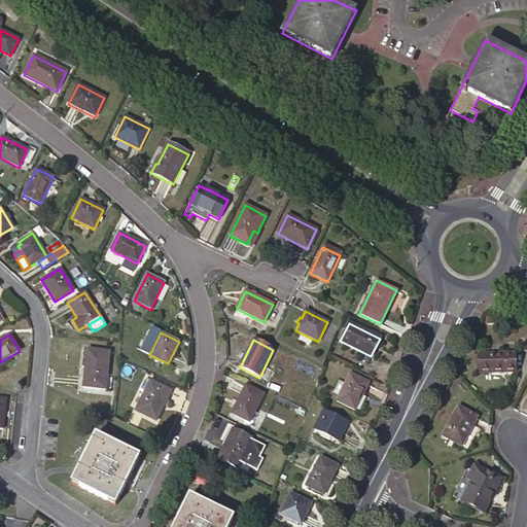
[(105,389),(109,352),(86,350),(83,387),(105,389)]
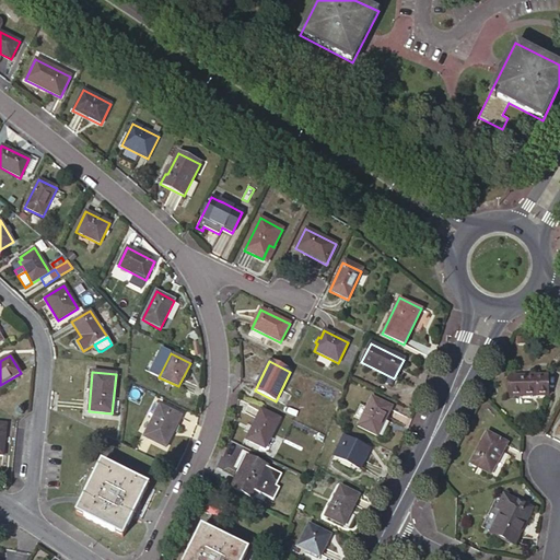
[(548,396),(547,376),(510,376),(511,397),(548,396)]
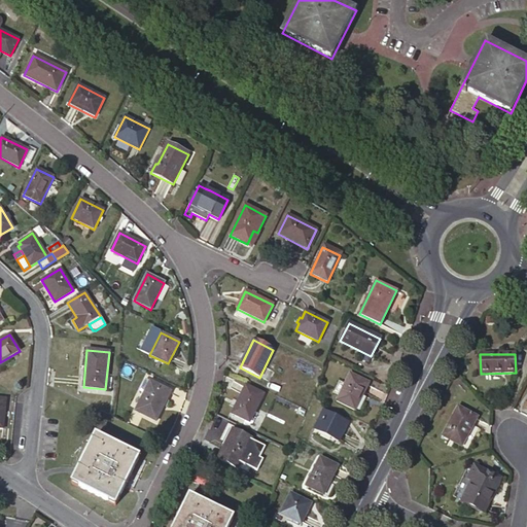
[(355,411),(369,383),(350,374),(337,401),(355,411)]
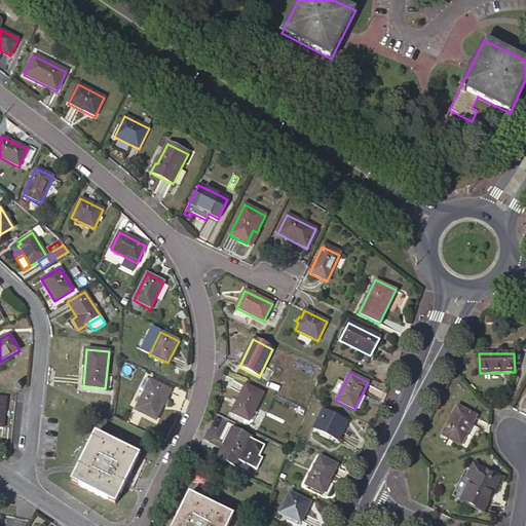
[(145,390),(150,381),(145,378),(140,387),(145,390)]
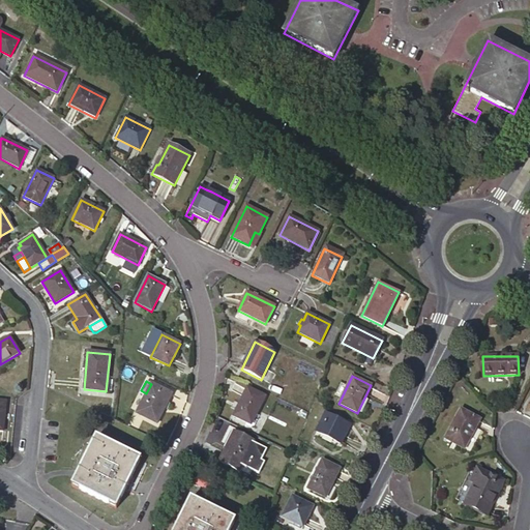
[(171,394),(151,384),(146,393),(137,413),(156,423),(171,394)]
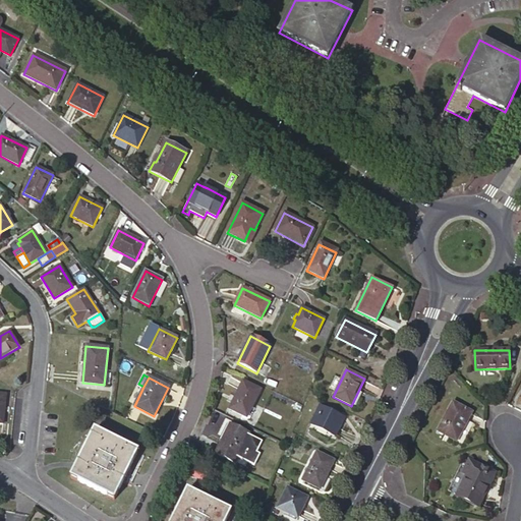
[(246,418),(261,390),(242,382),(229,409),(246,418)]
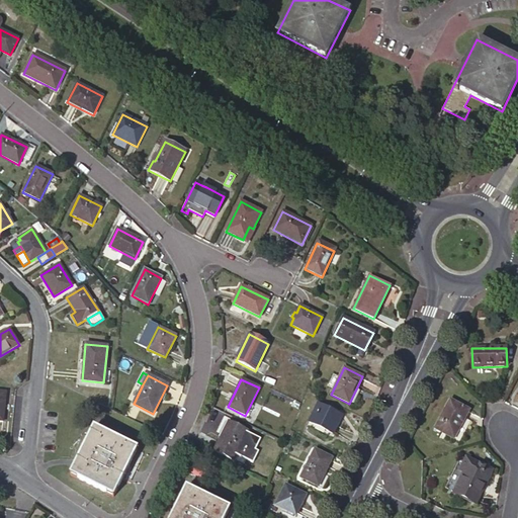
[(454,439),(469,411),(450,401),(435,429),(454,439)]
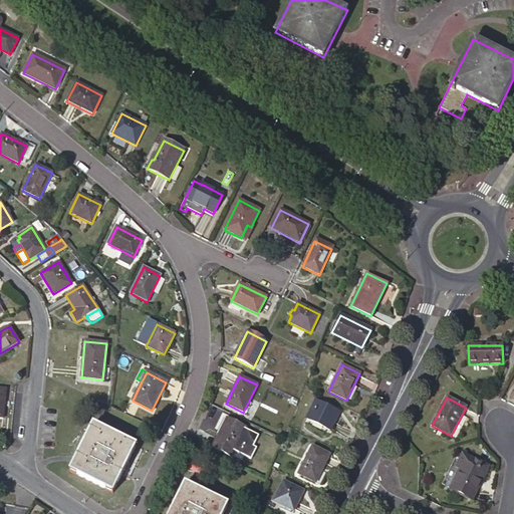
[(328,408),(315,401),(306,419),(330,431),(339,413),(332,410),(334,407),(329,405),(328,408)]
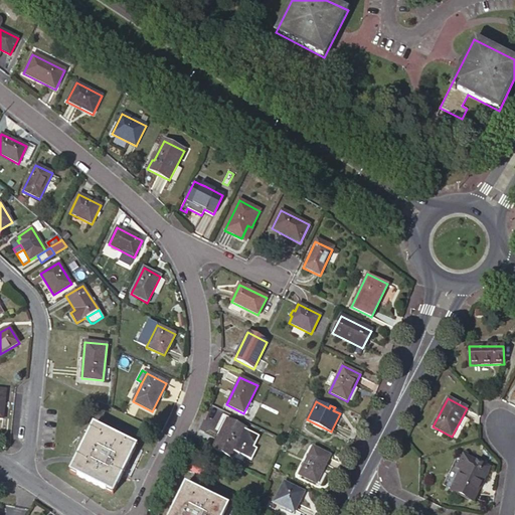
[(231,458),(246,428),(227,419),(213,448),(231,458)]
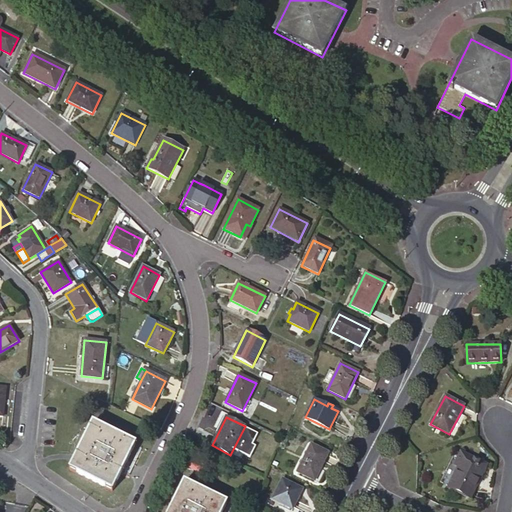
[(112,491),(135,444),(93,423),(70,470),(112,491)]
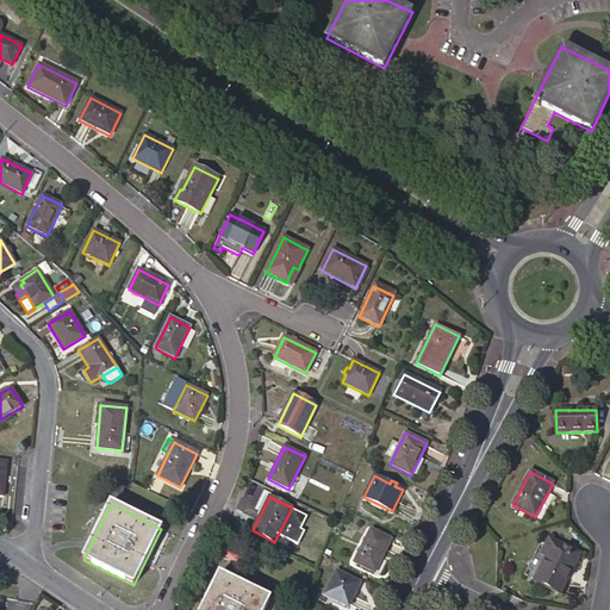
[(374,573),(391,540),(371,530),(354,564),(374,573)]
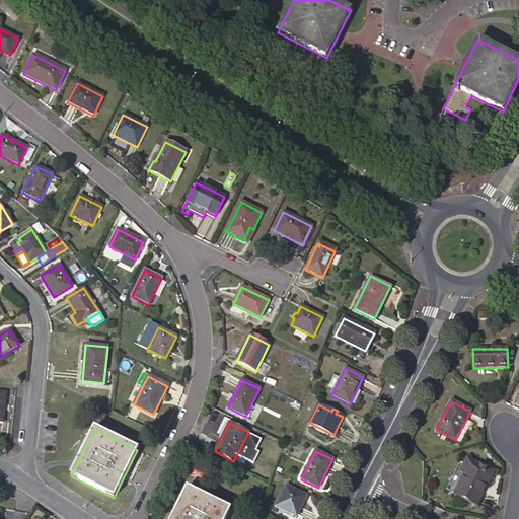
[(476,505),(493,471),(466,459),(460,471),(464,473),(454,494),(476,505)]
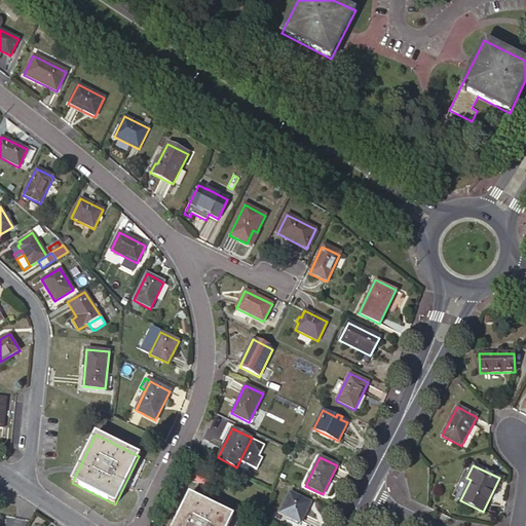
[(301,523),(310,503),(290,493),(279,513),(301,523)]
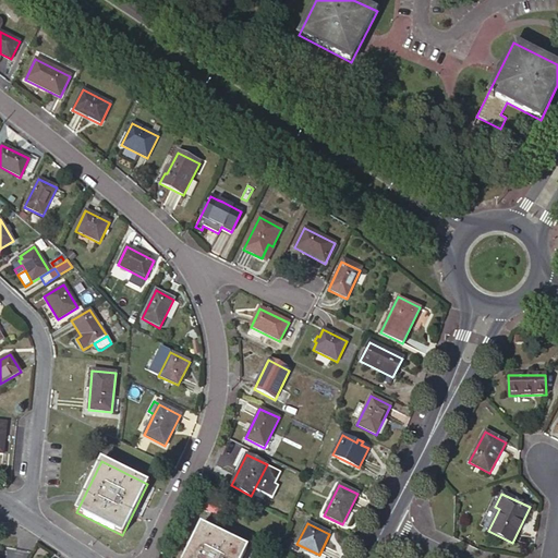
[(241,557),(246,548),(201,525),(184,557),(241,557)]
